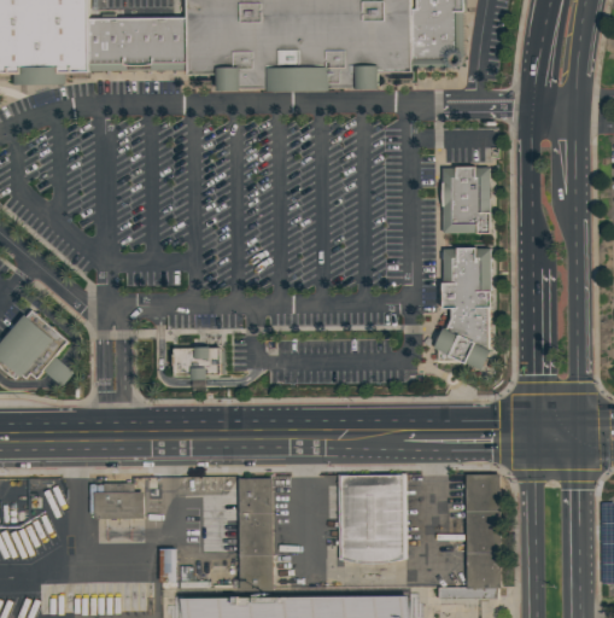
[(0,0),(89,0),(89,19),(89,73),(0,73),(0,0)]
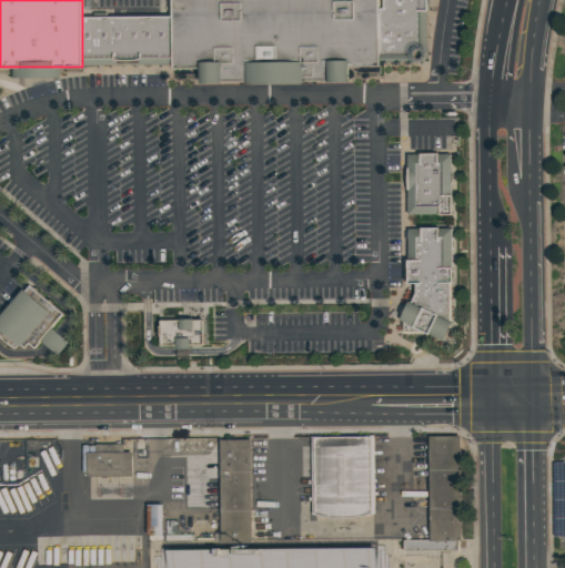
[(422,0),(422,60),(382,60),(382,66),(173,67),(173,17),(172,0),(422,0)]
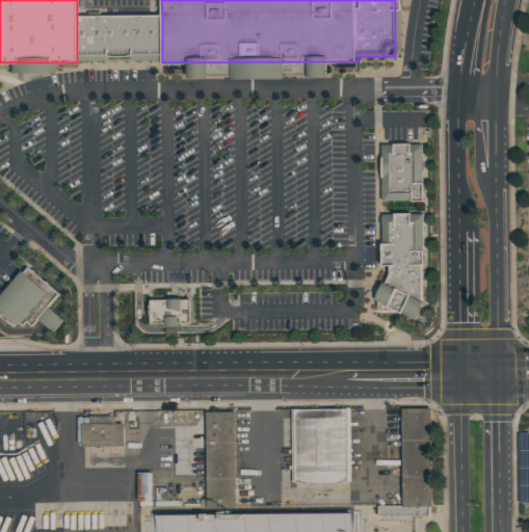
[(77,62),(77,17),(162,16),(162,62),(77,62)]
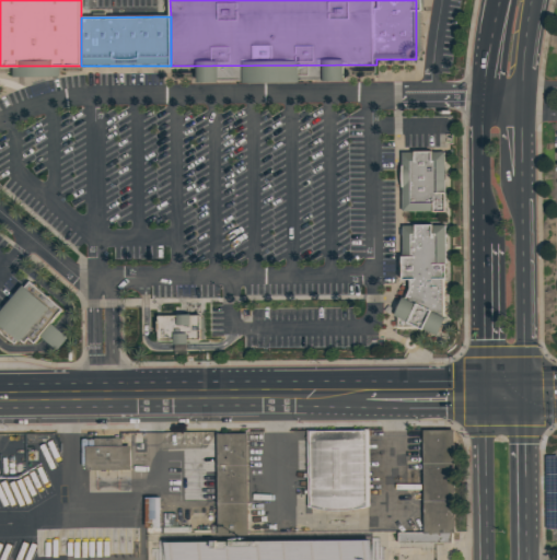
[(403,153),(447,152),(447,211),(404,211),(403,153)]
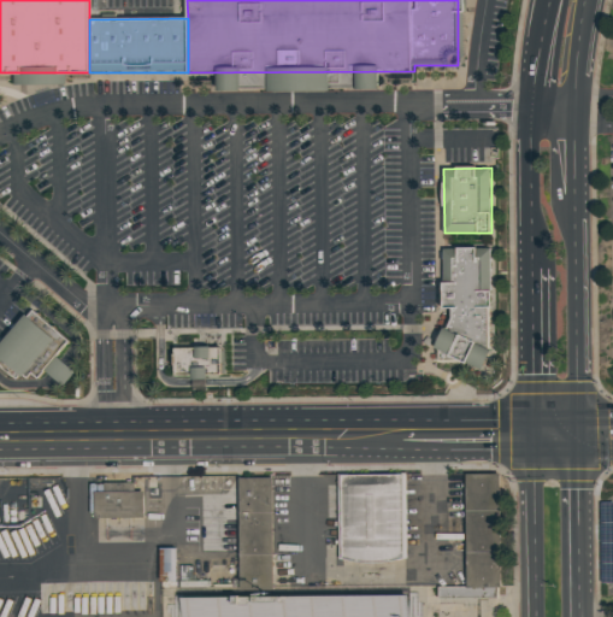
[(443,250),(493,250),(493,364),(444,364),(443,250)]
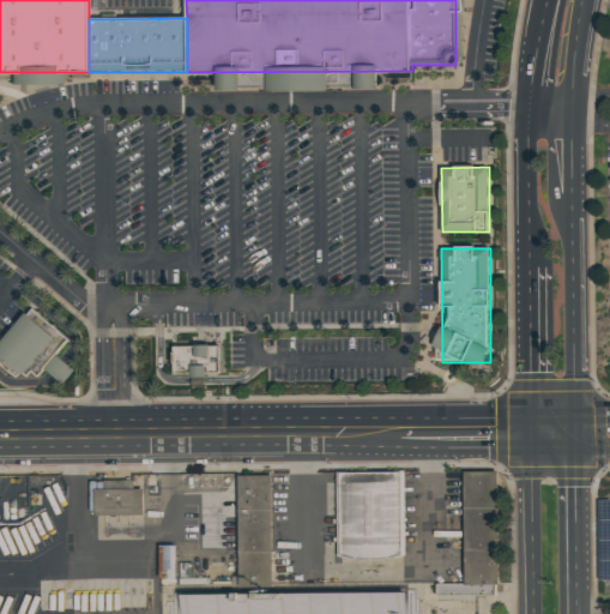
[(0,350),(32,312),(61,336),(20,385),(0,368),(0,350)]
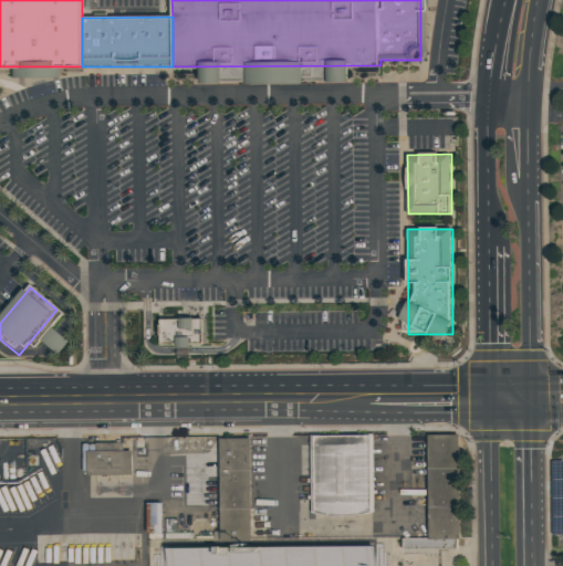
[(159,320),(207,320),(207,346),(159,346),(159,320)]
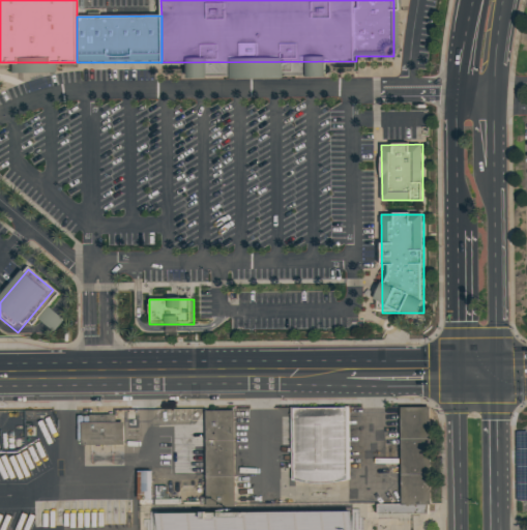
[(289,479),(347,478),(345,406),(288,408),(289,479)]
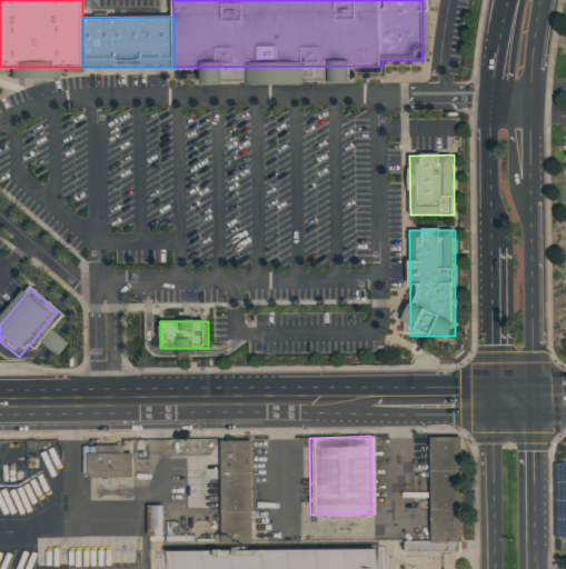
[(428,541),(427,437),(458,437),(459,540),(457,540),(428,541)]
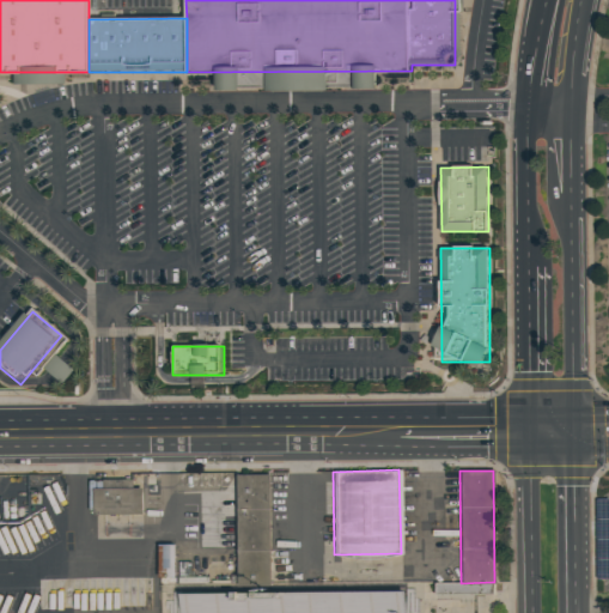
[(236,586),(268,586),(268,473),(235,473),(236,586)]
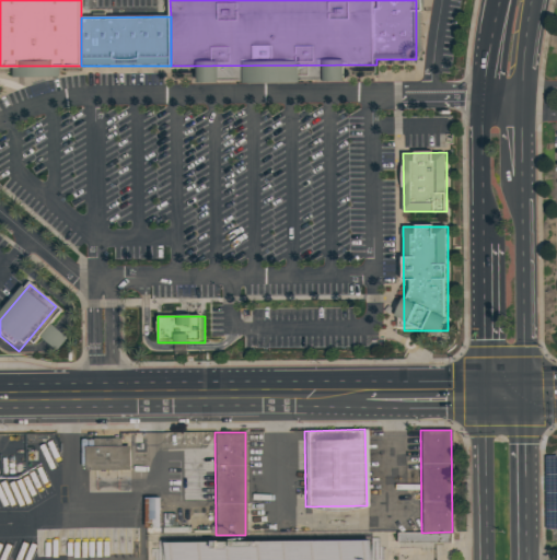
[(128,445),(129,469),(83,470),(82,445),(92,445),(92,438),(120,438),(120,445),(128,445)]
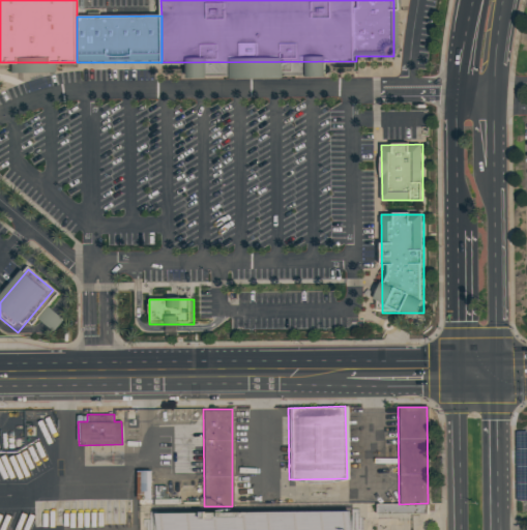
[(526,499),(526,431),(514,431),(515,499),(526,499)]
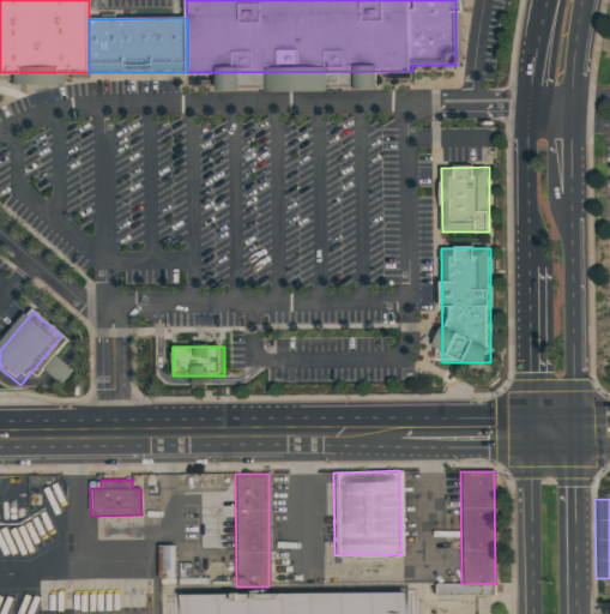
[(173,546),(158,546),(159,583),(174,583),(173,546)]
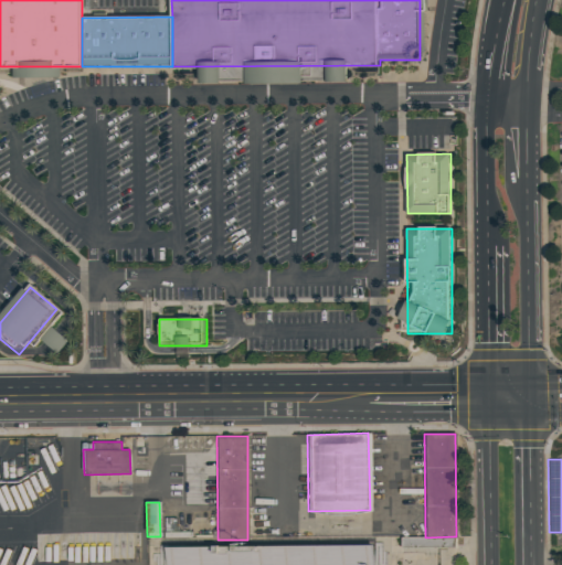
[(400,537),(400,546),(454,546),(454,536),(425,537),(400,537)]
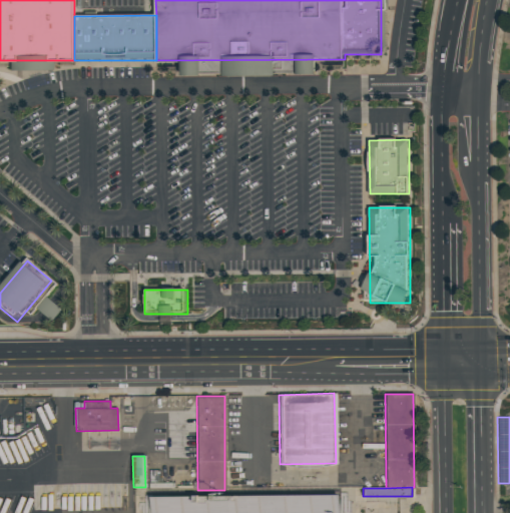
[(337,512),(337,494),(149,496),(149,512),(337,512)]
